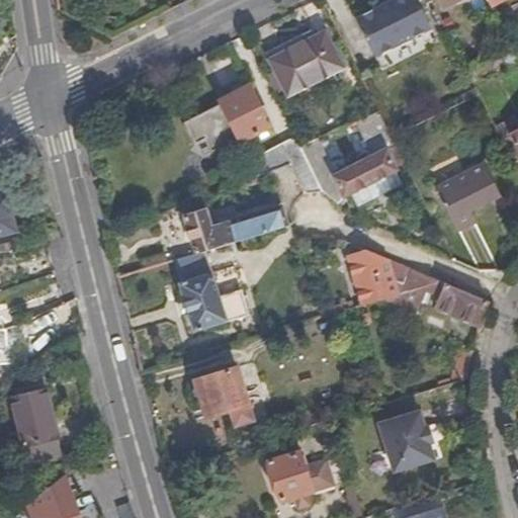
[(376,59),(432,31),(416,0),(397,0),(356,20),(376,59)]
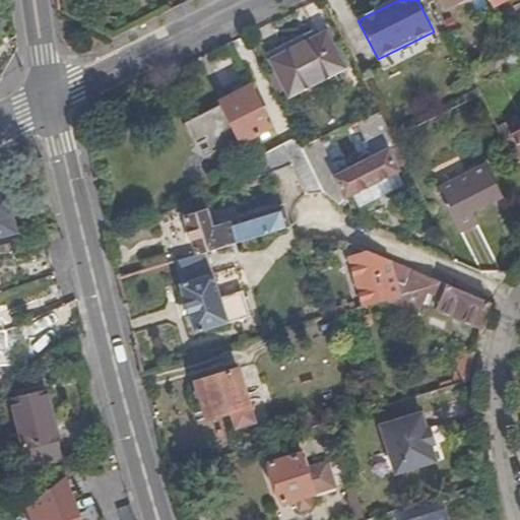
[(489,0),(472,0),(476,8),(490,2),(489,0)]
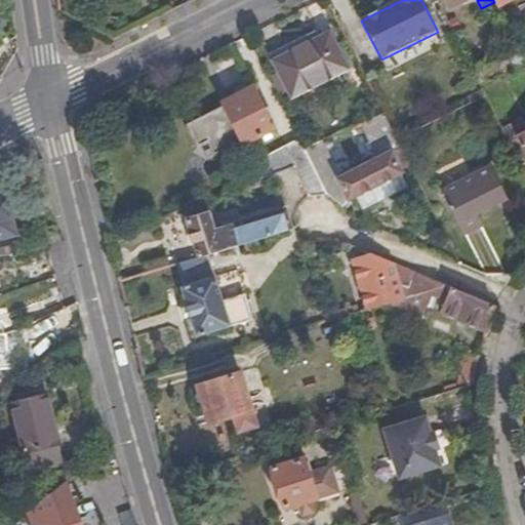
[(292,95),(347,70),(330,34),(276,61),(292,95)]
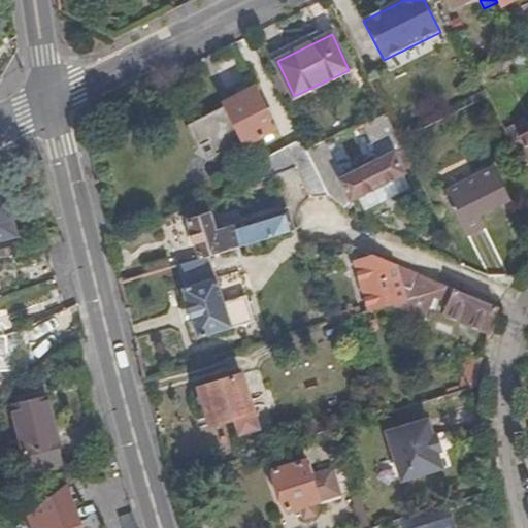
[(245,142),(246,145),(278,129),(258,88),(226,103),(227,106),(190,126),(200,150),(210,143),(218,157),(245,142)]
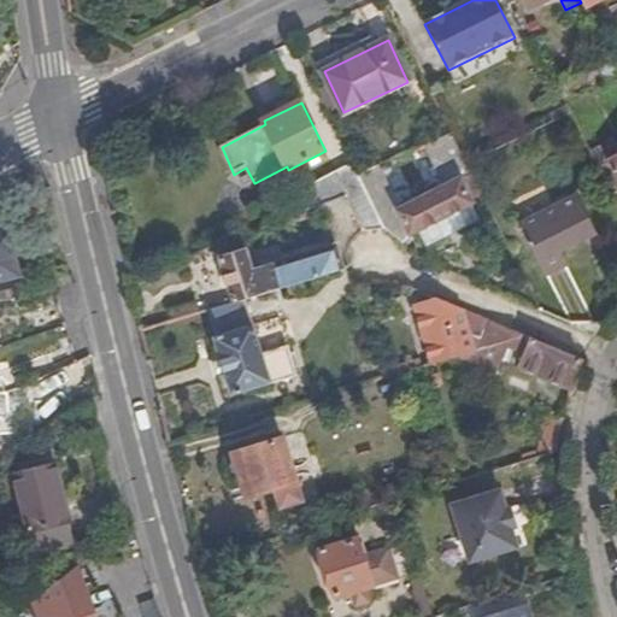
[(358,175),(382,230),(399,241),(404,250),(406,233),(469,205),(457,180),(471,172),(468,164),(451,131),(422,146),(440,187),(398,206),(378,165),(358,175)]
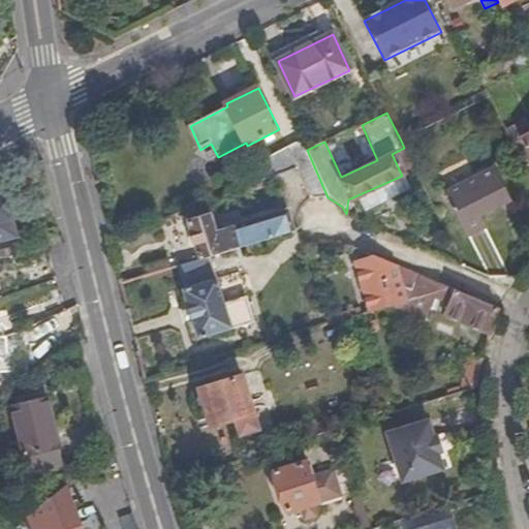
[(512,144),(524,166),(528,163),(528,125),(528,123),(519,128),(523,138),(512,144)]
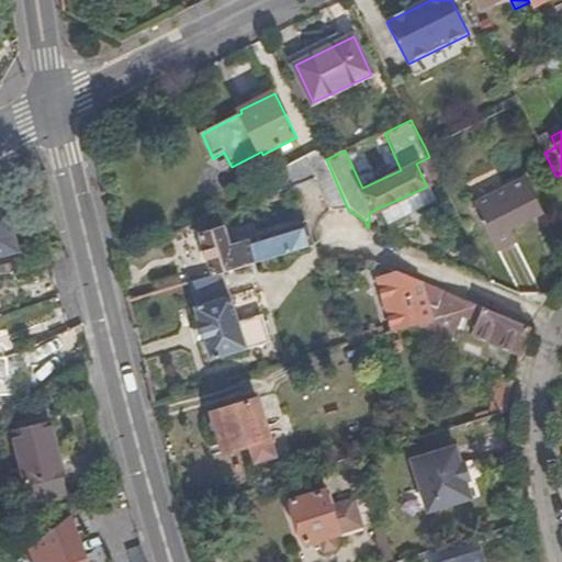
[(416,164),(427,187),(441,180),(429,157),(416,164)]
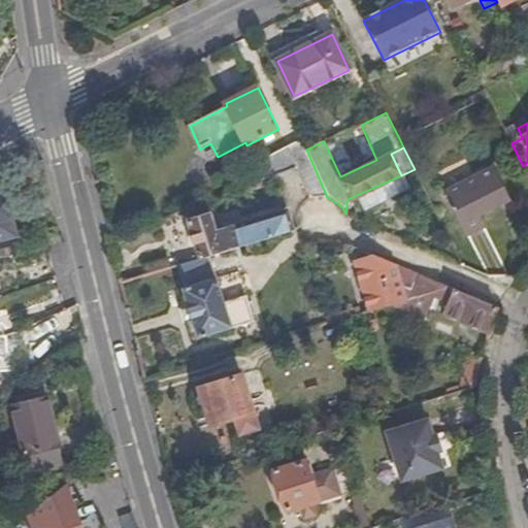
[(327,197),(306,150),(256,170),(258,178),(260,183),(296,170),(301,180),(310,198),(327,197)]
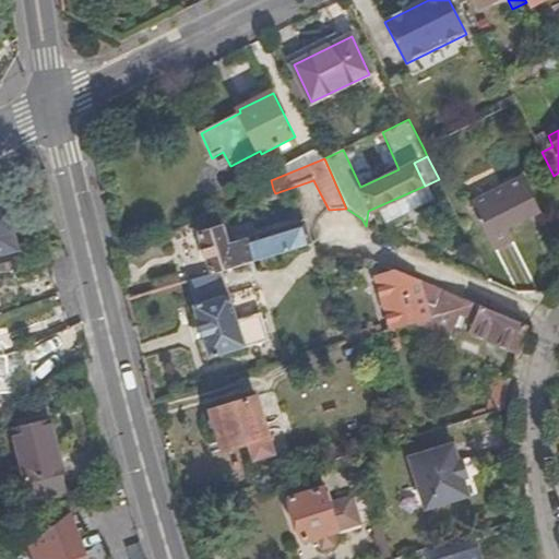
[(537,205),(523,177),(471,202),(494,248),(515,237),(511,226),(528,218),(525,211),(537,205)]
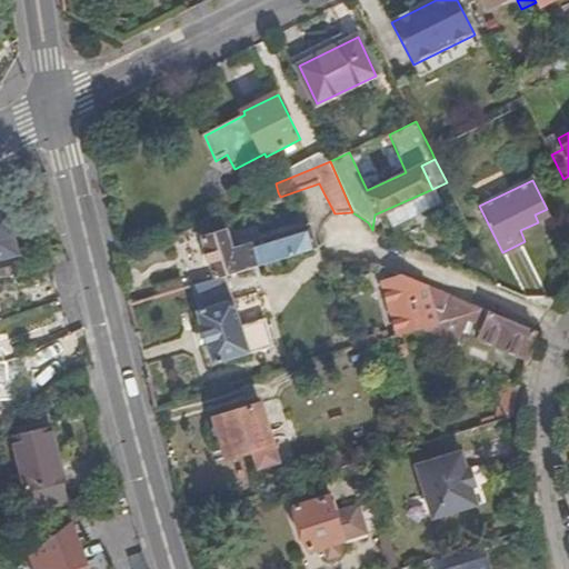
[(280,197),(276,198),(279,210),(325,195),(319,183),(280,197)]
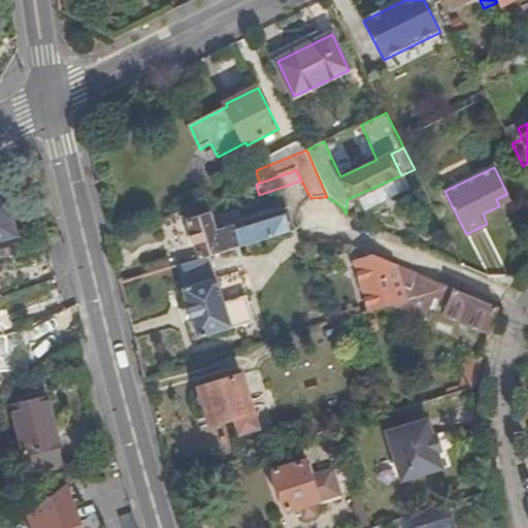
[(256,184),(260,183),(258,178),(236,185),(238,190),(256,184)]
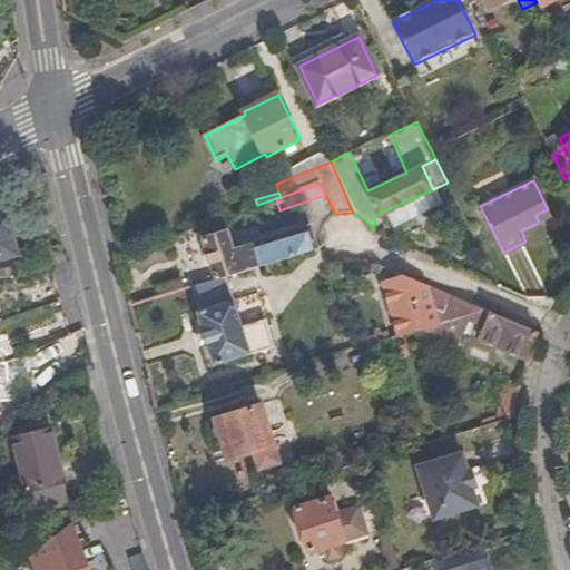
[(243,210),(232,215),(236,231),(247,227),(243,210)]
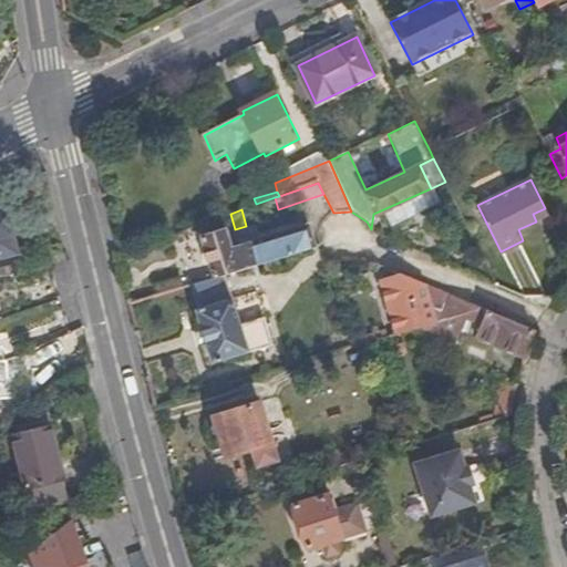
[(0,260),(17,257),(10,225),(4,226),(2,215),(0,214),(0,260)]
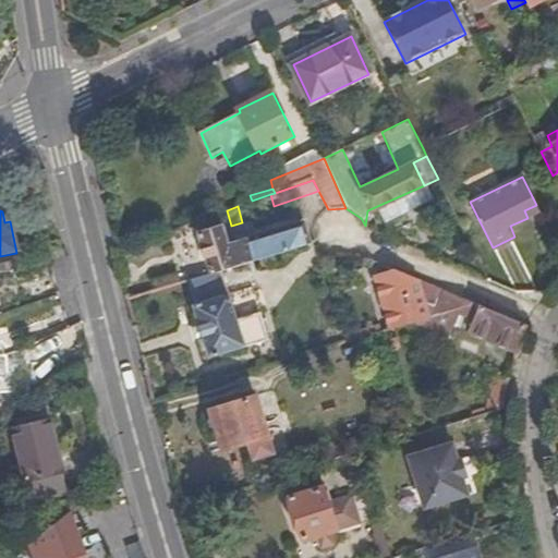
[(254,262),(308,245),(302,225),(247,241),(254,262)]
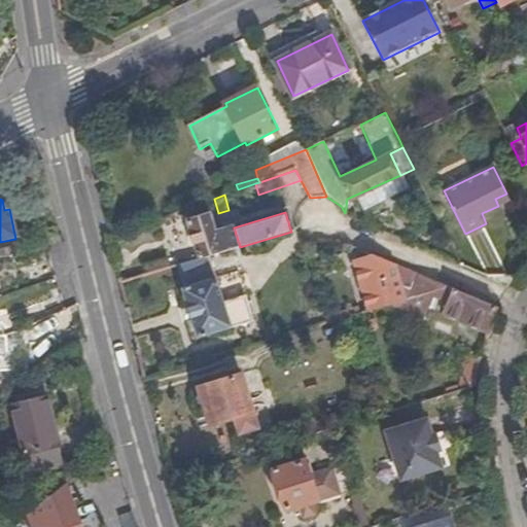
[(209,256),(240,247),(234,227),(216,233),(211,214),(187,222),(199,259),(209,256)]
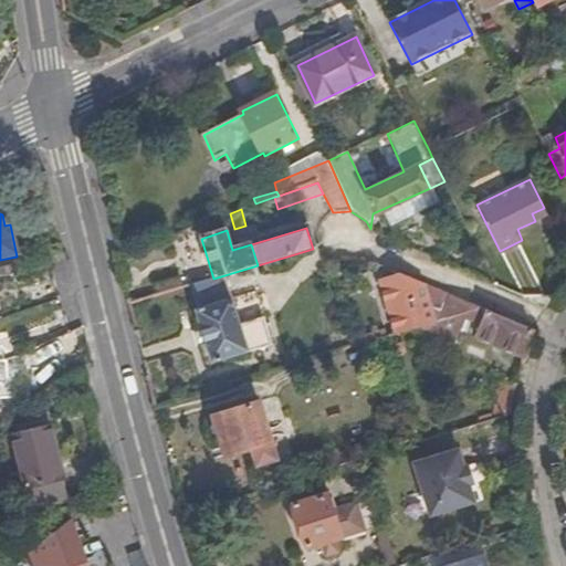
[(213,279),(189,286),(212,362),(248,350),(224,275),(213,279)]
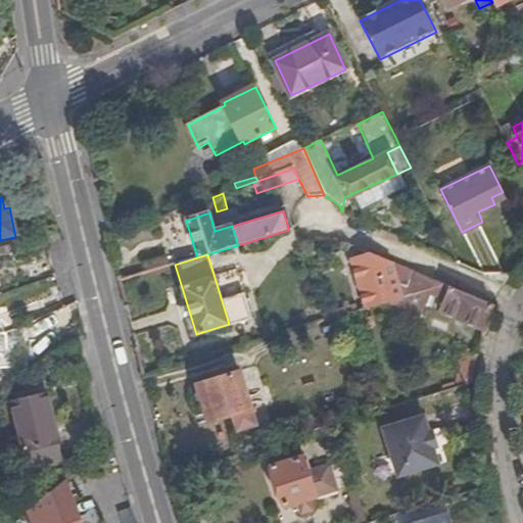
[(366,301),(368,307),(389,300),(403,296),(393,265),(377,258),(353,266),(366,301)]
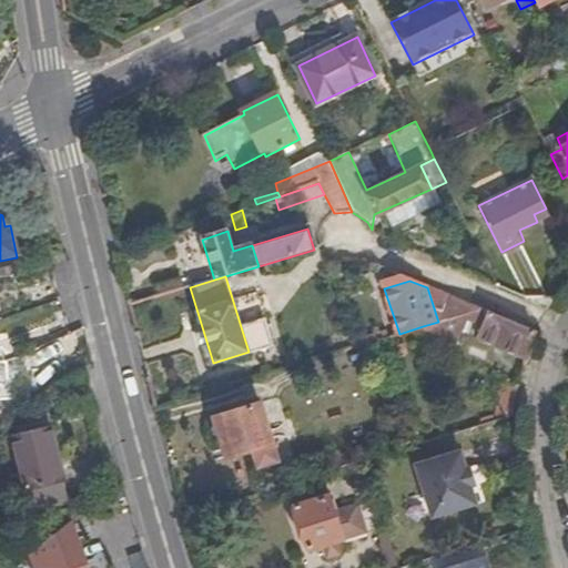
[(427,287),(438,322),(478,310),(427,287)]
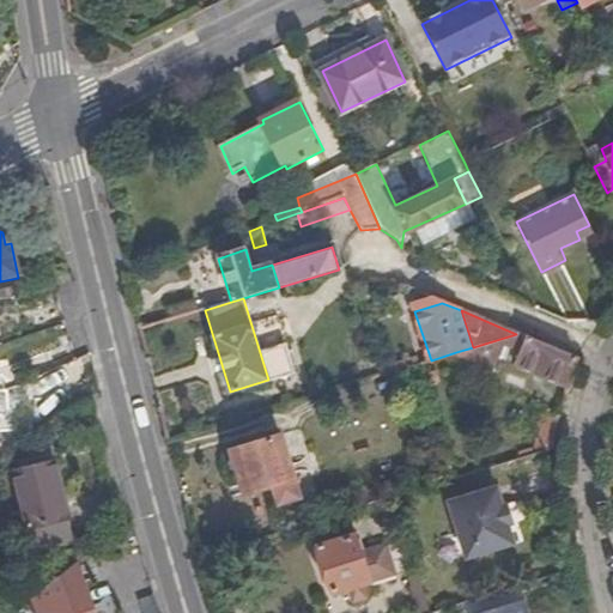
[(516,334),(473,347),(456,352),(493,366),(501,347),(520,354),(527,338),(516,334)]
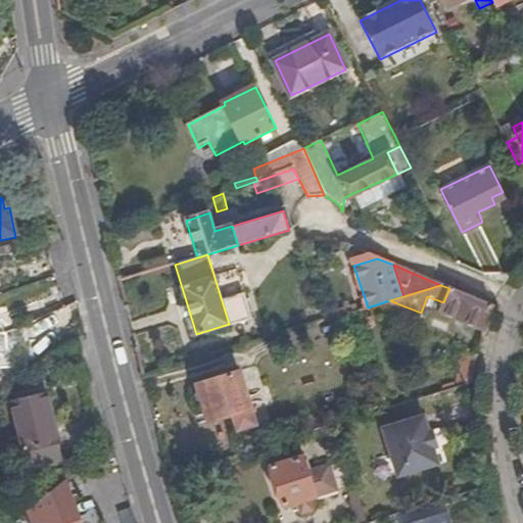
[(482,332),(491,305),(449,288),(443,302),(439,314),(482,332)]
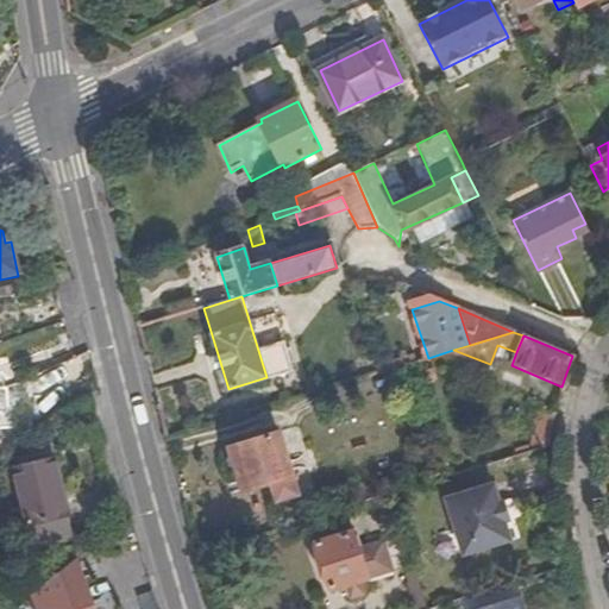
[(37,372),(13,382),(17,394),(42,383),(37,372)]
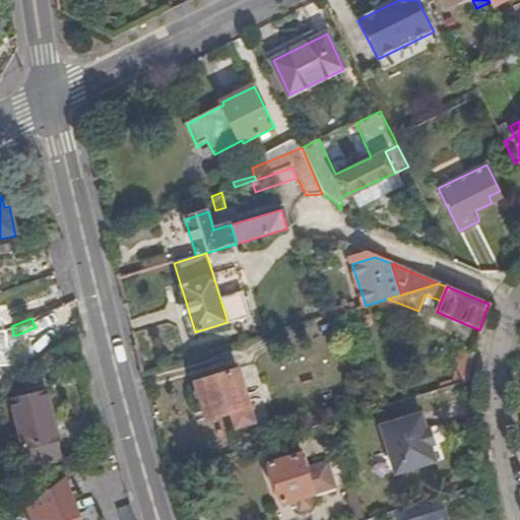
[(454,385),(470,380),(473,352),(460,349),(454,385)]
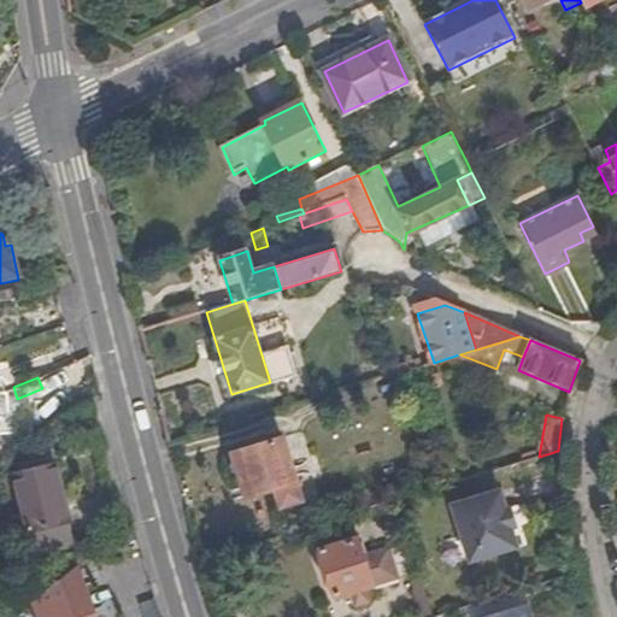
[(278,507),(300,501),(281,439),(231,454),(245,498),(272,489),(278,507)]
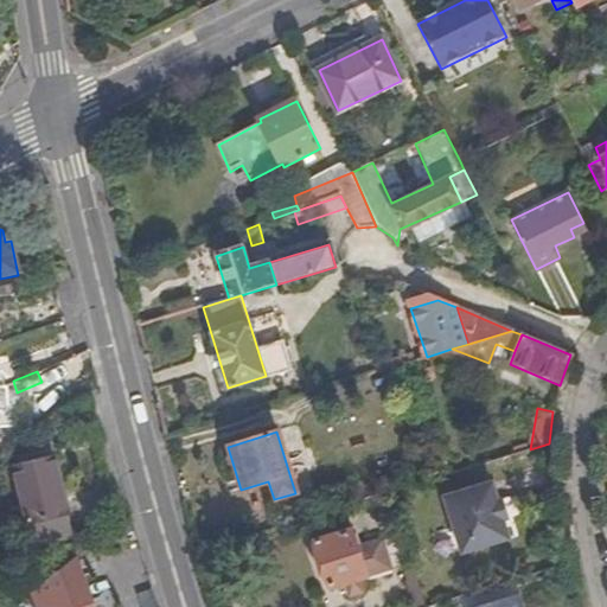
[(530,449),(452,473),(440,477),(446,496),(496,481),(494,477),(548,462),(549,443),(530,449)]
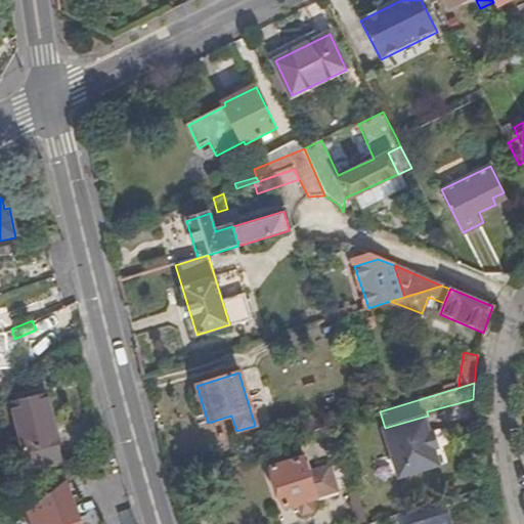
[(10,406),(23,454),(28,453),(32,470),(59,462),(55,445),(57,445),(45,397),(10,406)]
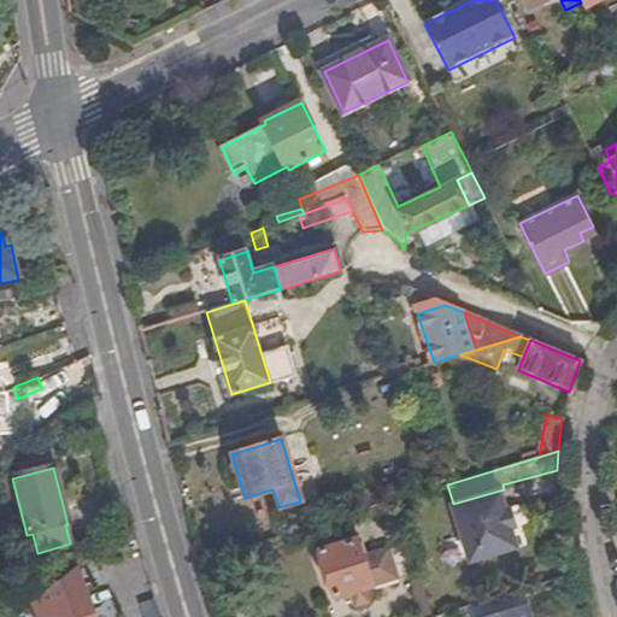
[(333,598),(352,592),(364,588),(370,586),(362,558),(357,540),(319,551),(333,598)]
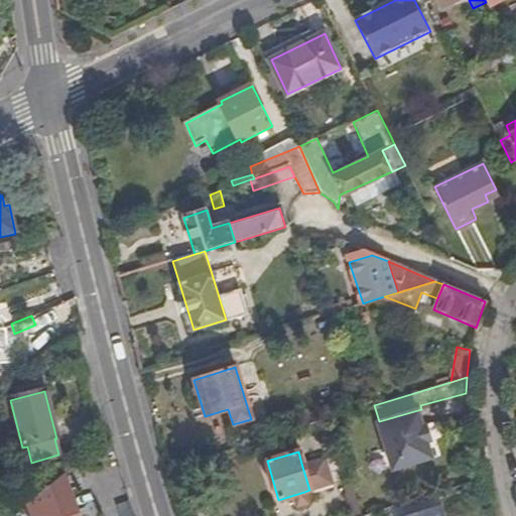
[(326,460),(302,467),(309,490),(333,483),(326,460)]
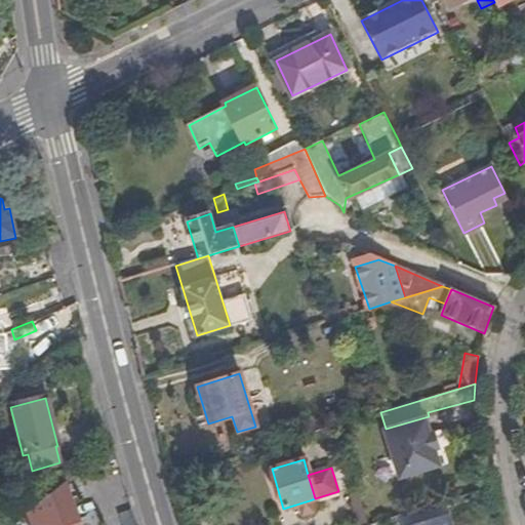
[(81,524),(66,483),(27,514),(31,524),(81,524)]
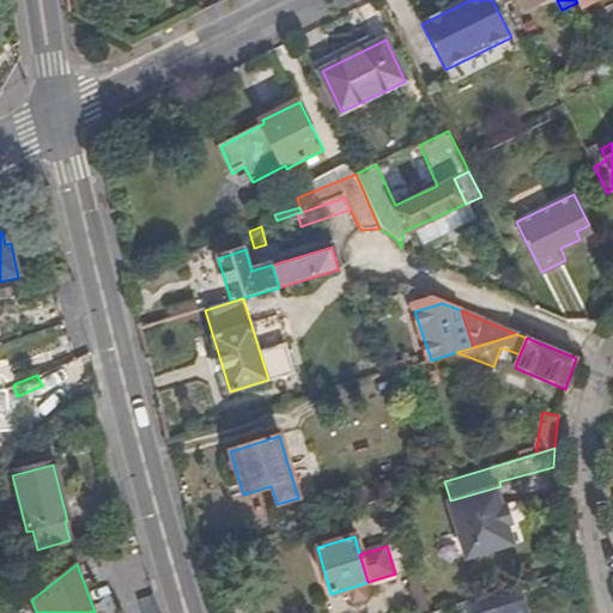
[(362,584),(350,588),(353,601),(365,598),(362,584)]
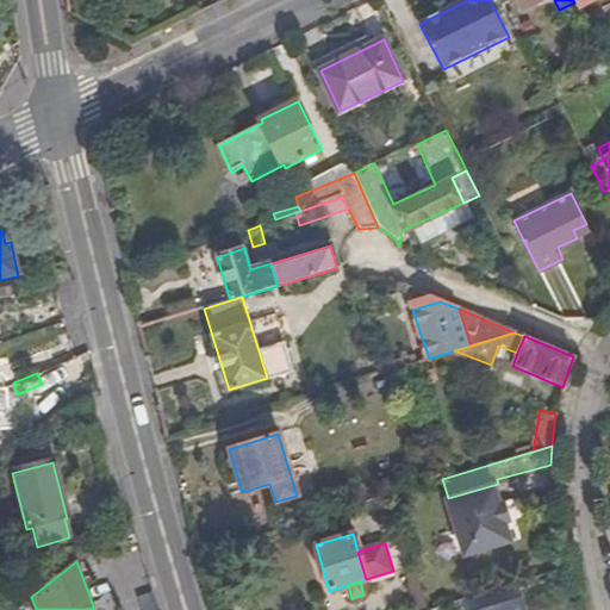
[(526,609),(522,599),(485,609),(526,609)]
